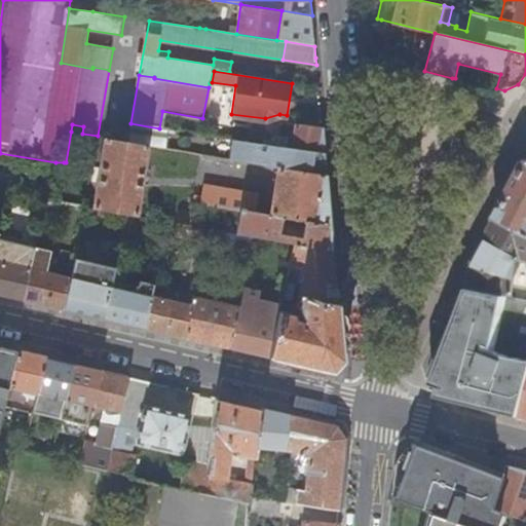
[(324,139),(323,127),(283,122),(282,136),(272,135),(271,141),(263,139),(262,144),(325,153),(324,139)]
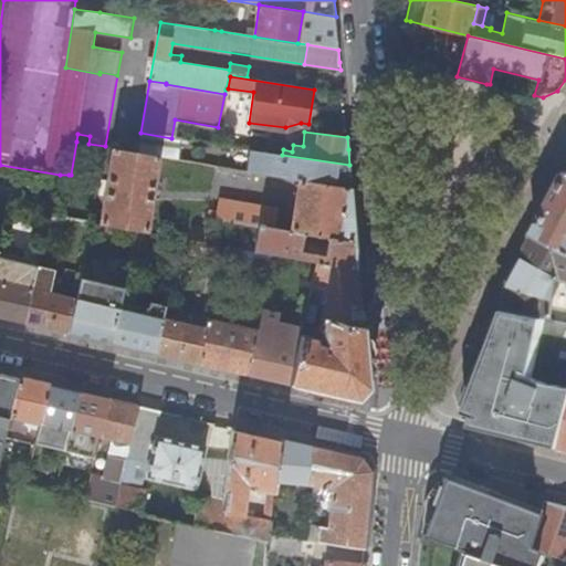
[(140,133),(137,152),(159,156),(178,159),(181,139),(171,138),(140,133)]
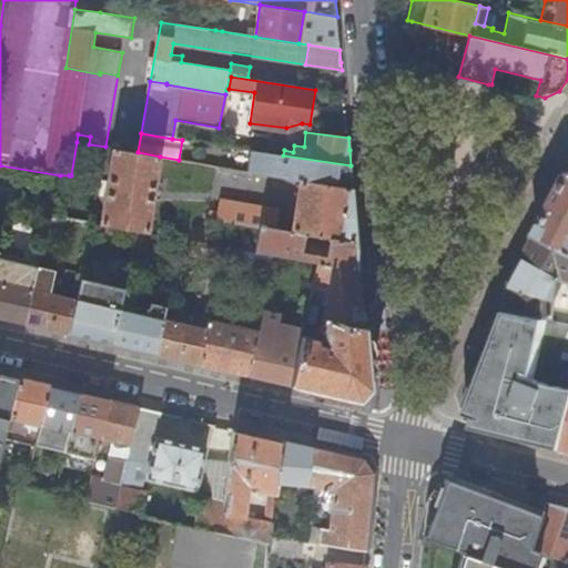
[(113,149),(101,223),(139,230),(148,232),(160,156),(138,152),(113,149)]
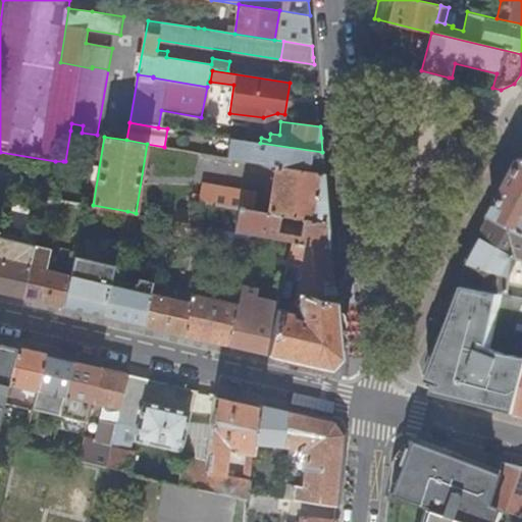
[(228,152),(228,157),(266,164),(276,166),(324,174),(323,163),(322,152),(260,143),(231,138),(228,152)]
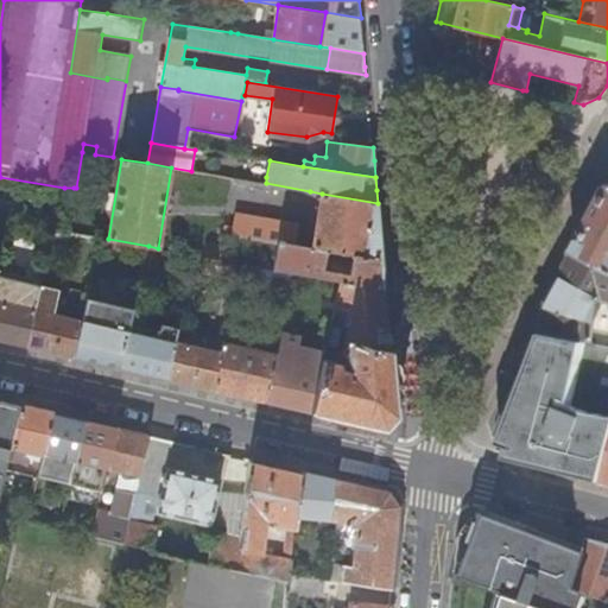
[(260,183),(261,176),(238,172),(236,178),(260,183)]
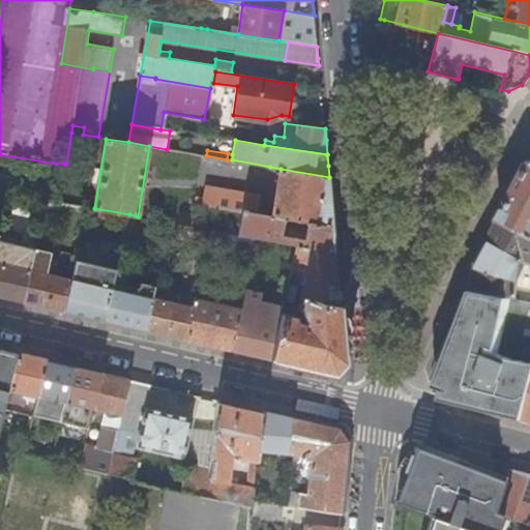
[(529,167),(519,189),(503,219),(529,233),(529,167)]
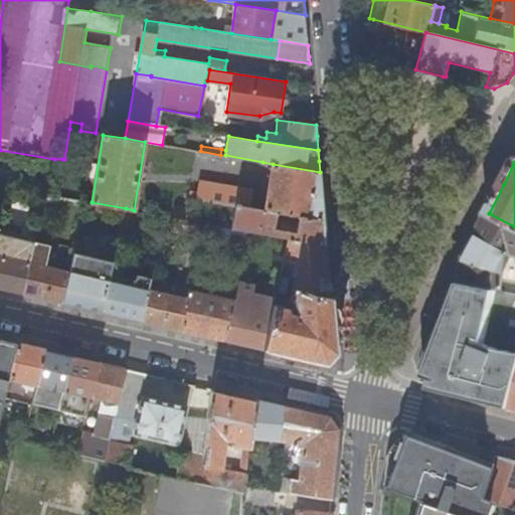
[(320,172),(273,164),(264,209),(249,207),(252,191),(201,182),(199,191),(191,190),(190,197),(235,205),(231,227),(249,231),(290,238),(327,245),(325,219),(323,203),(320,172)]
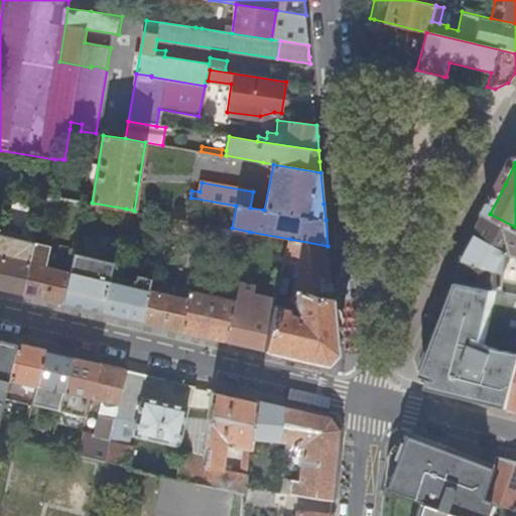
[(515,227),(490,214),(480,231),(465,260),(463,283),(499,291),(515,294),(515,227)]
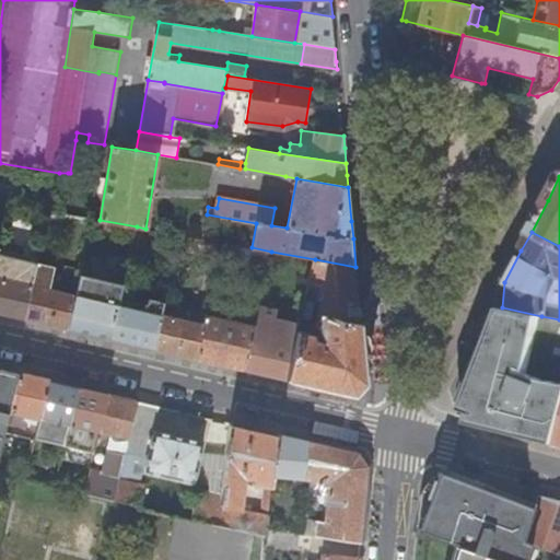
[(38,260),(0,252),(0,313),(3,315),(25,319),(33,286),(38,260)]
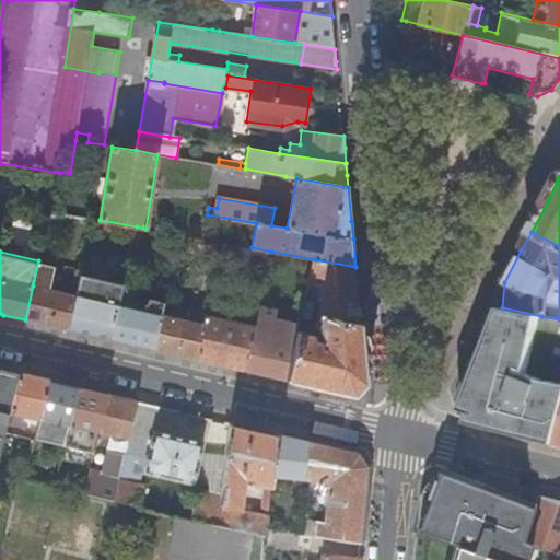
[(311,326),(301,324),(288,381),(337,392),(354,396),(366,382),(360,319),(356,267),(315,259),(310,284),(318,287),(321,289),(318,293),(321,298),(319,302),(325,304),(322,316),(317,315),(317,318),(321,319),(318,329),(323,339),(322,342),(317,341),(314,335),(313,334),(314,330),(311,326)]
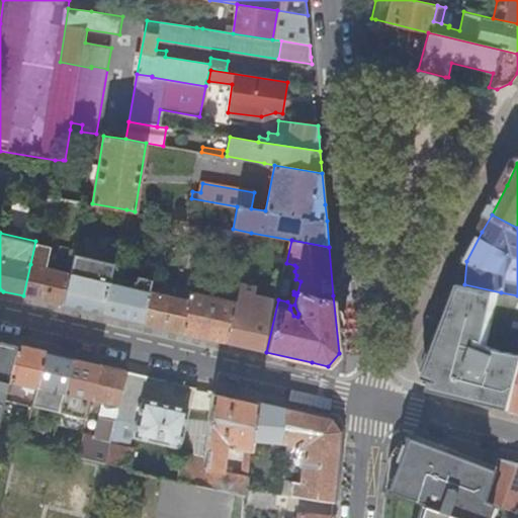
[(70,273),(30,264),(23,295),(45,300),(63,305),(70,273)]
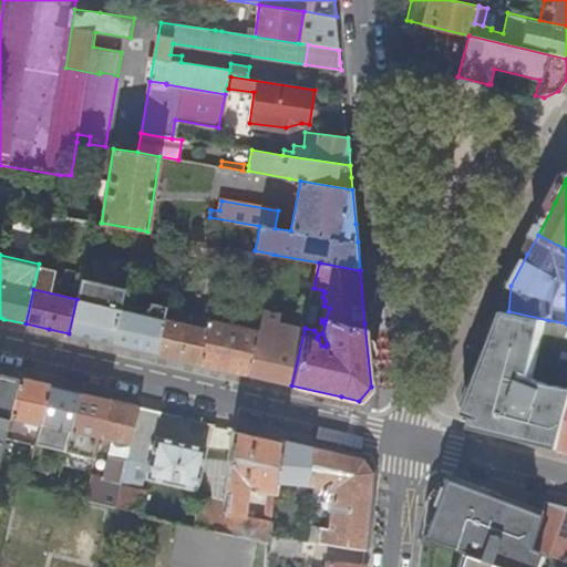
[(121,309),(76,299),(69,333),(92,339),(113,344),(121,309)]
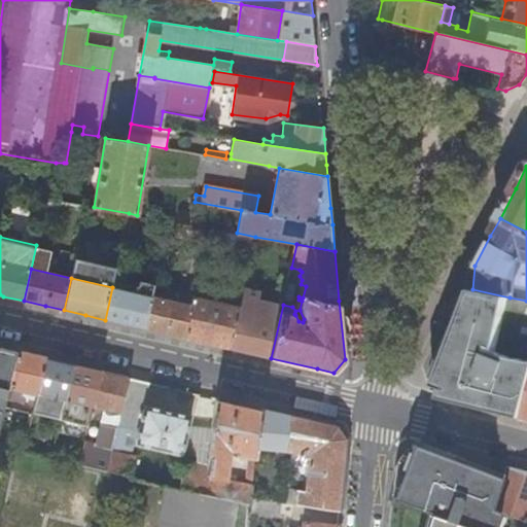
[(141,294),(112,287),(105,320),(125,324),(145,329),(152,296),(155,284),(144,282),(141,294)]
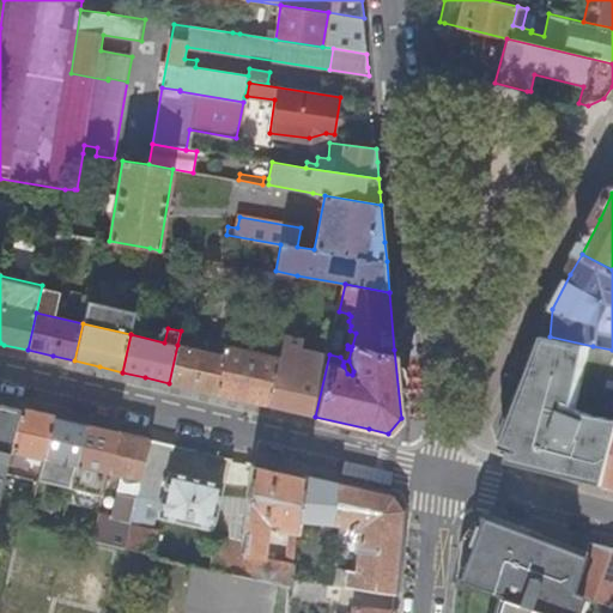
[(593,346),(550,337),(533,370),(510,411),(503,426),(507,443),(505,447),(514,451),(509,462),(569,477),(610,486),(612,471),(612,420),(578,414),(593,346)]
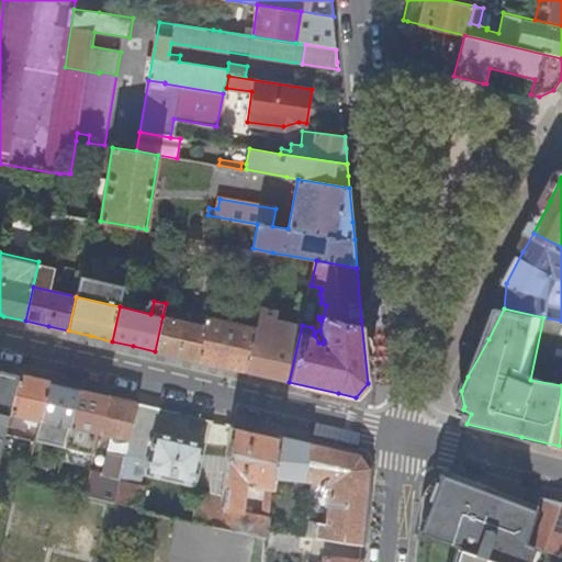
[(257,337),(254,336),(246,372),(267,377),(289,382),(302,325),(280,319),(281,314),(263,310),(257,337)]
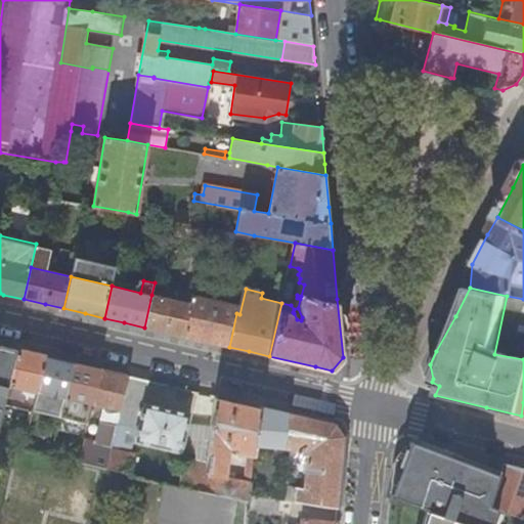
[(191,304),(151,295),(144,328),(165,332),(184,337),(191,304)]
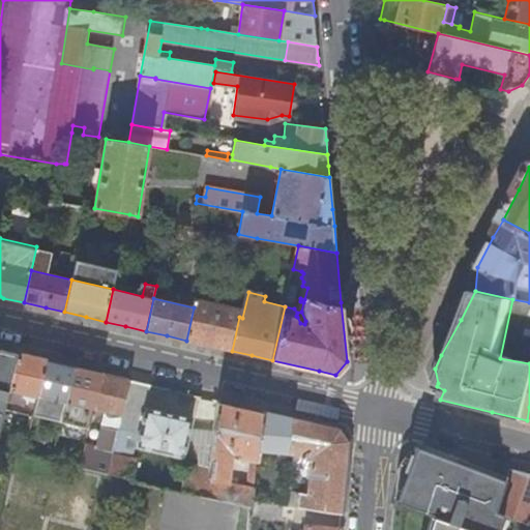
[(241,308),(196,298),(194,307),(186,341),(208,346),(232,351),(239,317),(241,308)]
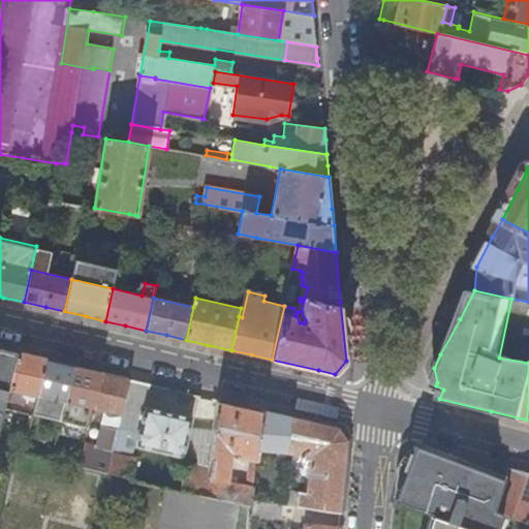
[(499,358),(528,363),(528,302),(511,299),(499,358)]
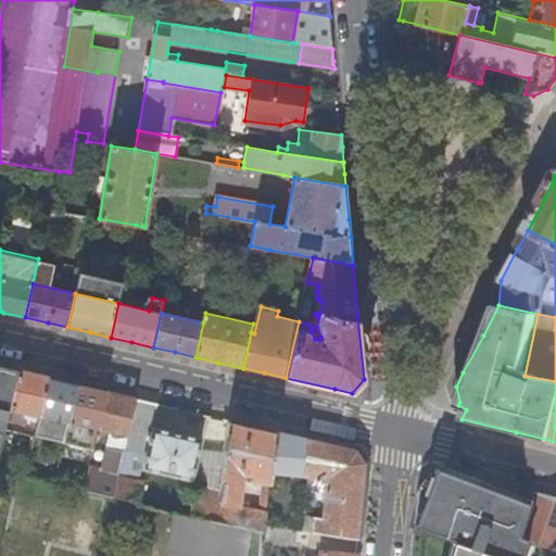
[(0,419),(12,370),(0,367),(0,419)]
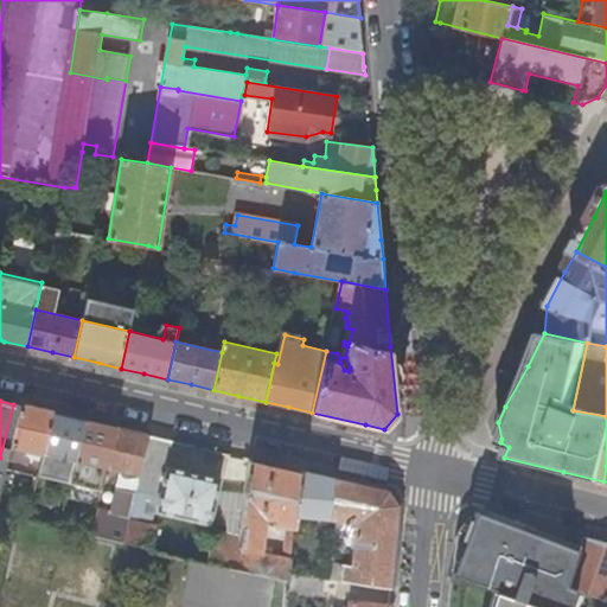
[(10,447),(43,454),(52,414),(37,410),(20,406),(10,447)]
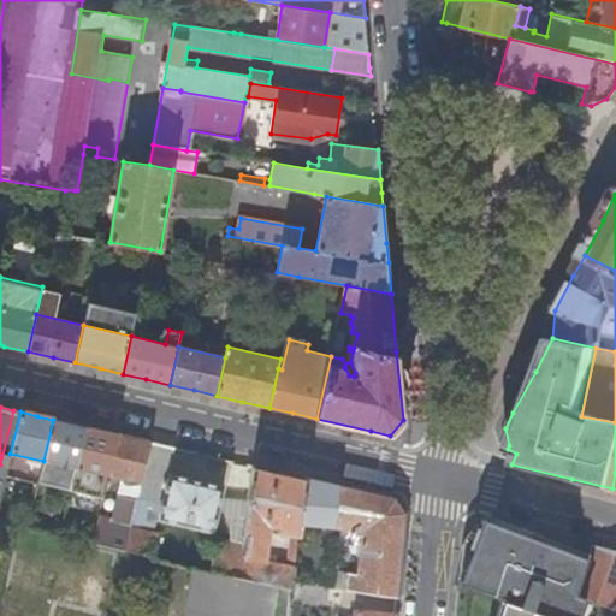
[(43,461),(76,468),(87,427),(70,424),(53,420),(43,461)]
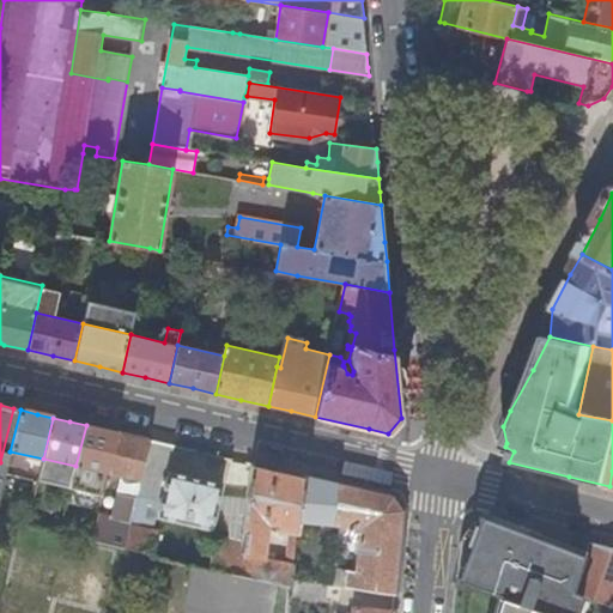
[(76,466),(108,473),(117,432),(103,429),(86,425),(76,466)]
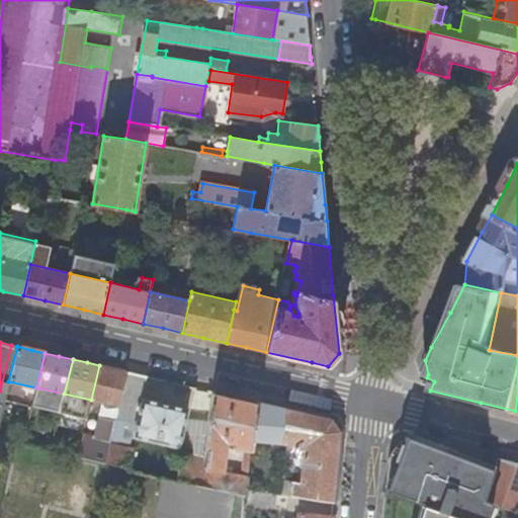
[(94,437),(82,435),(77,457),(105,463),(126,371),(112,368),(99,365),(91,400),(102,403),(94,437)]
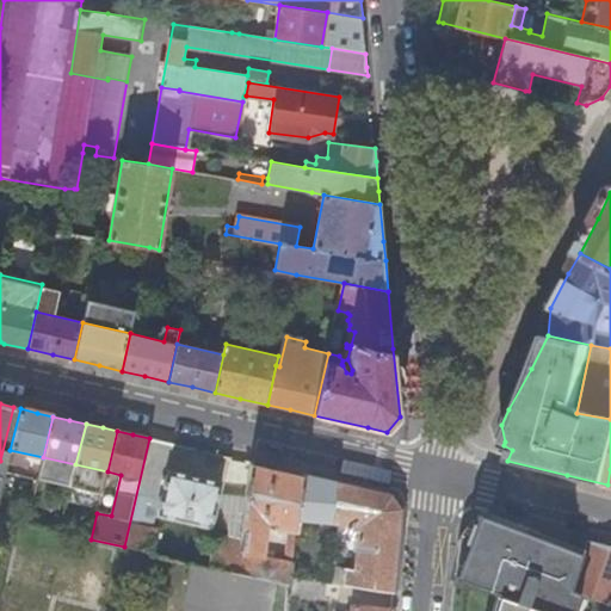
[(167,469),(173,444),(149,438),(124,547),(153,554),(159,530),(153,528),(161,498),(158,516),(211,529),(221,482),(167,469)]
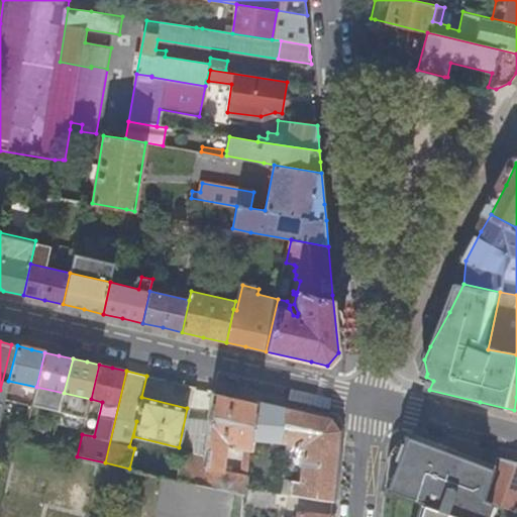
[(251,440),(255,401),(235,396),(212,391),(204,463),(201,485),(244,495),(245,489),(251,440)]
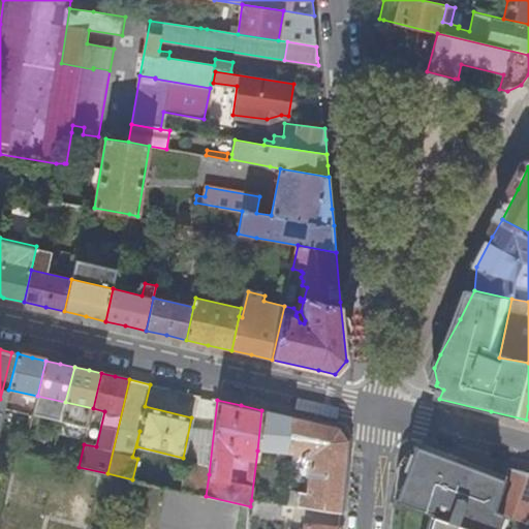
[(257,450),(291,455),(291,454),(290,453),(288,453),(292,417),(276,413),(261,410),(257,450)]
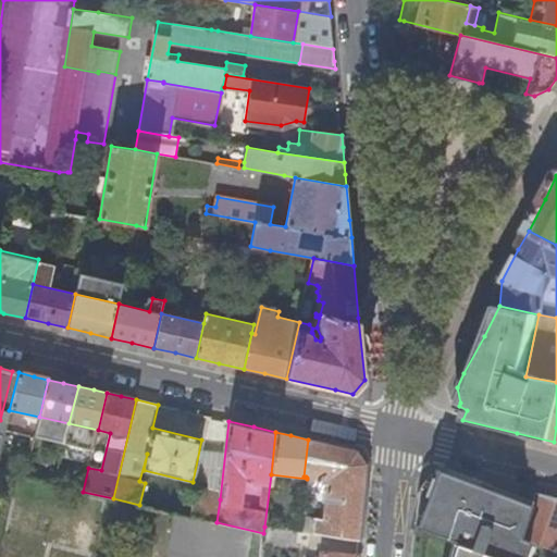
[(321,520),(302,518),(301,532),(359,540),(362,500),(366,465),(356,450),(308,440),(304,477),(306,477),(307,478),(307,479),(321,481),(321,484),(325,485),(321,520)]
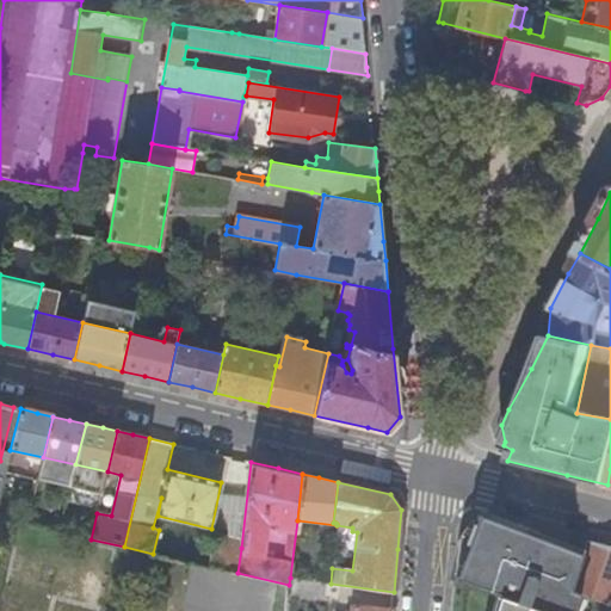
[(460,574),(457,581),(504,598),(538,610),(578,610),(585,596),(571,591),(584,554),(481,516),(480,518),(477,518),(475,519),(473,520),(470,523),(467,525),(464,529),(463,530),(462,535),(461,538),(461,542),(461,548),(457,573),(460,574)]
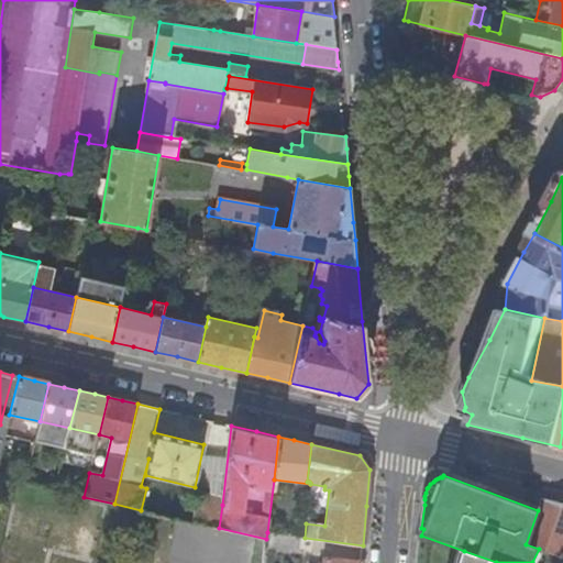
[(538,510),(526,544),(539,549),(560,558),(562,559),(562,555),(562,503),(542,498),(538,510)]
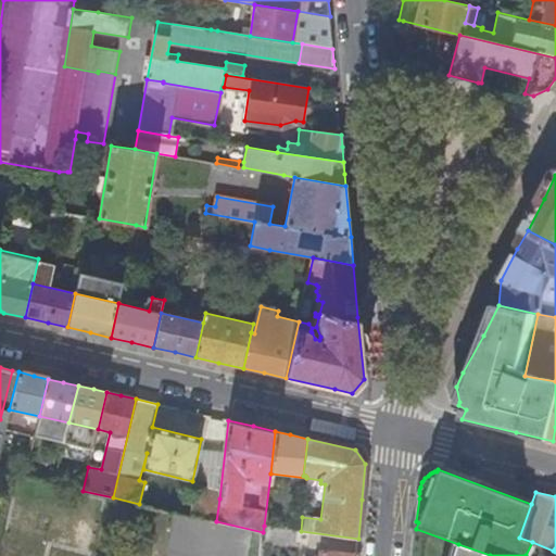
[(193,493),(189,516),(216,521),(219,498),(193,493)]
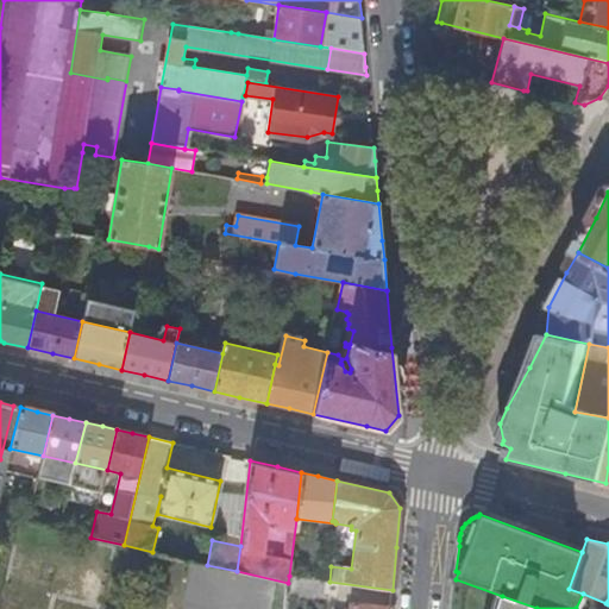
[(321,600),(324,581),(289,576),(288,583),(289,583),(288,595),(321,600)]
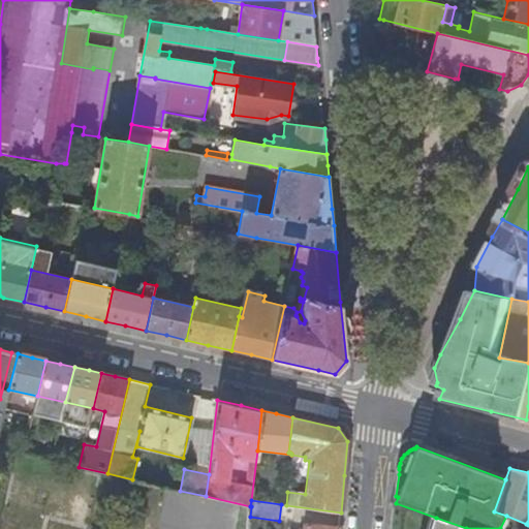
[(466,528),(436,518),(432,528),(466,528)]
